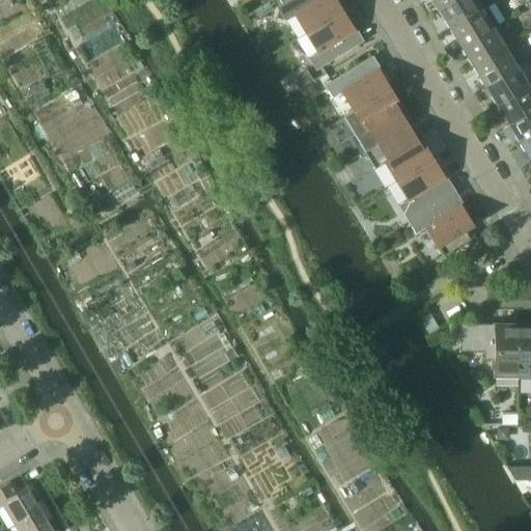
[(60,0),(50,0),(49,1),(55,11),(64,6),(60,0)]
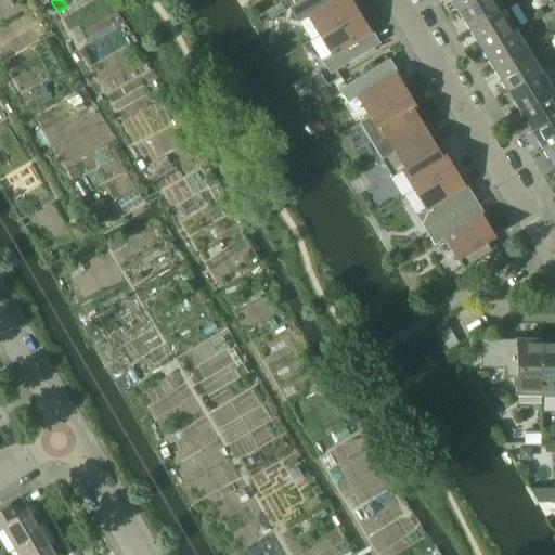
[(307,15),(319,35),(357,12),(350,0),(301,0),(288,8),(297,22),(307,15)]
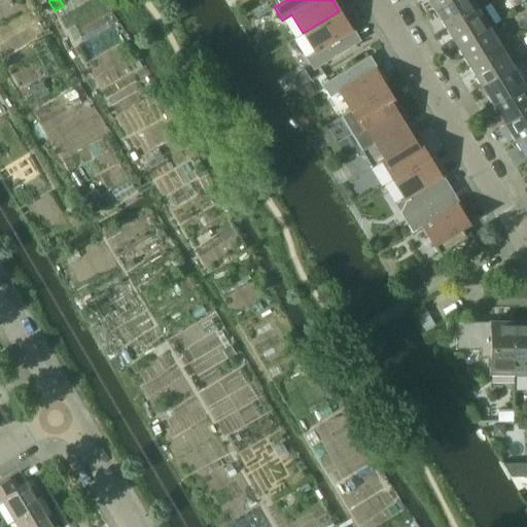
[(428,0),(434,9),(449,0),(428,0)]
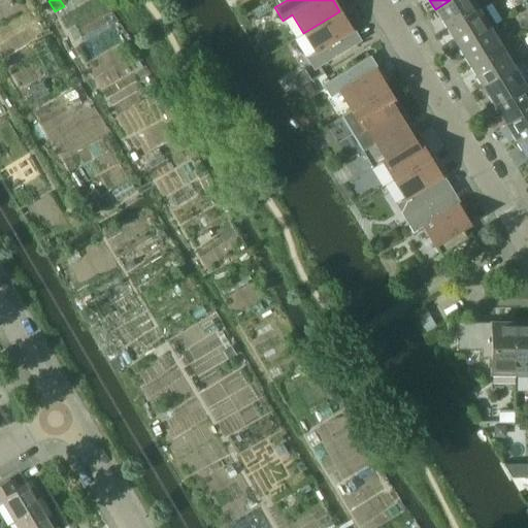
[(450,0),(435,9),(447,28),(483,5),(485,5),(482,0),(450,0)]
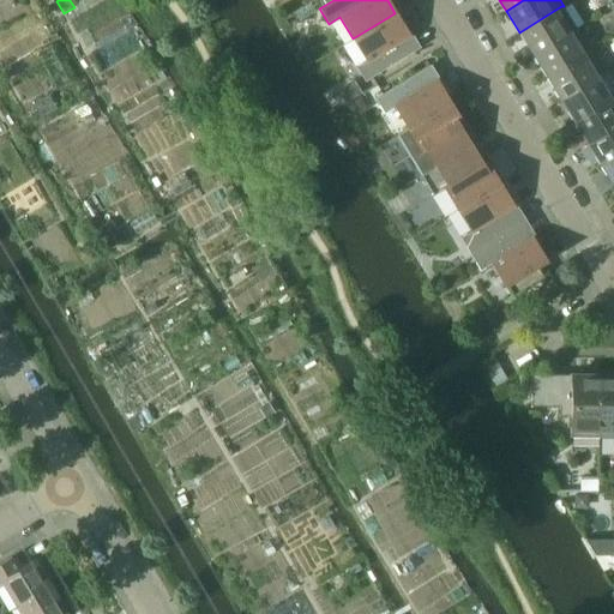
[(519,32),(533,54),(576,29),(561,6),(519,32)]
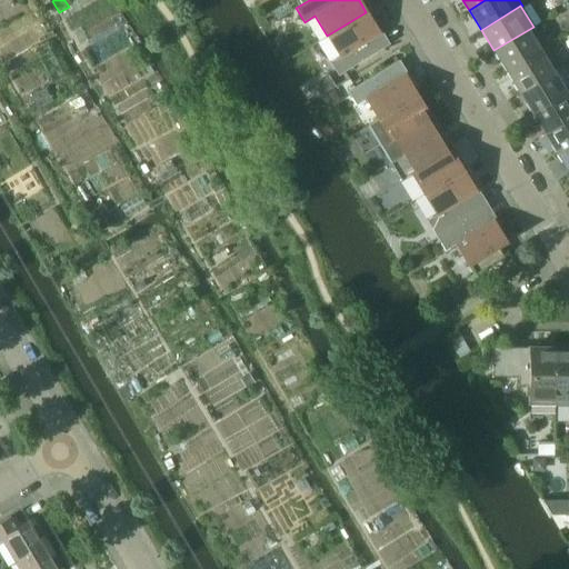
[(366,12),(327,36),(339,56),(329,61),(338,76),(383,48),(376,35),(379,32),(366,12)]
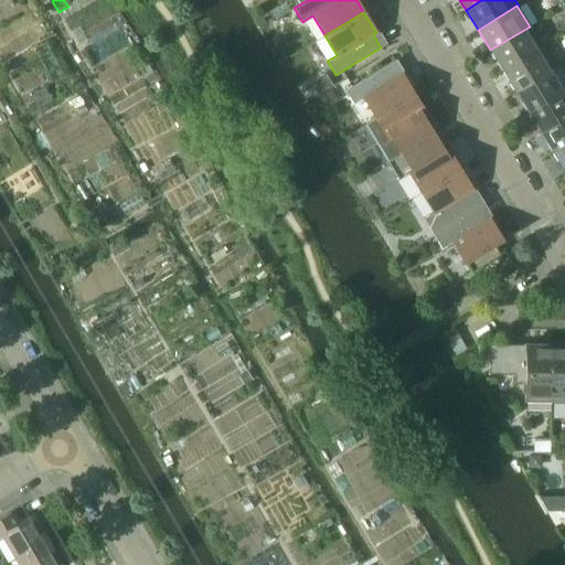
[(490,50),(503,71),(536,50),(530,40),(535,36),(530,27),(490,50)]
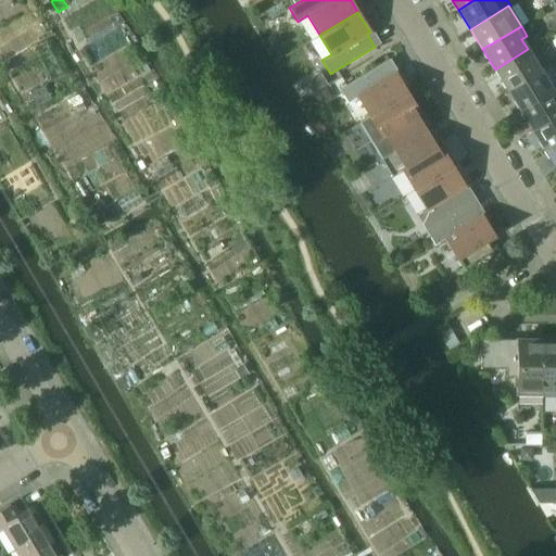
[(495,70),(507,89),(540,70),(547,64),(536,45),(528,49),(495,70)]
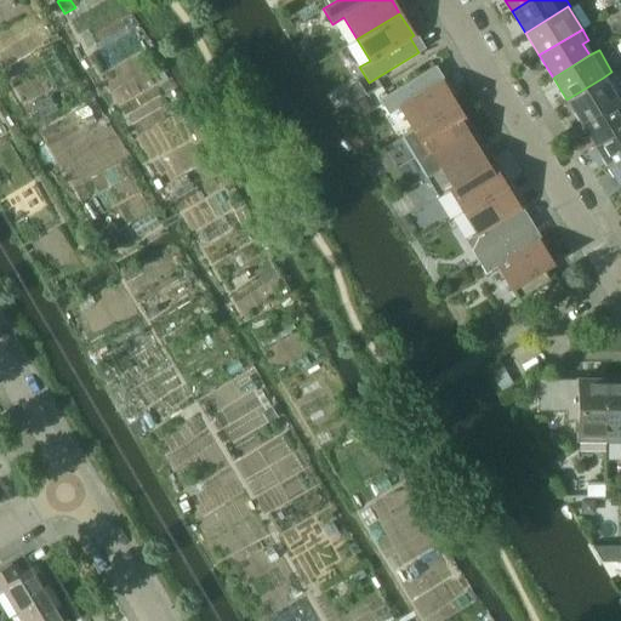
[(399,108),(412,130),(449,107),(455,103),(442,80),(437,83),(429,69),(379,100),(388,114),(399,108)]
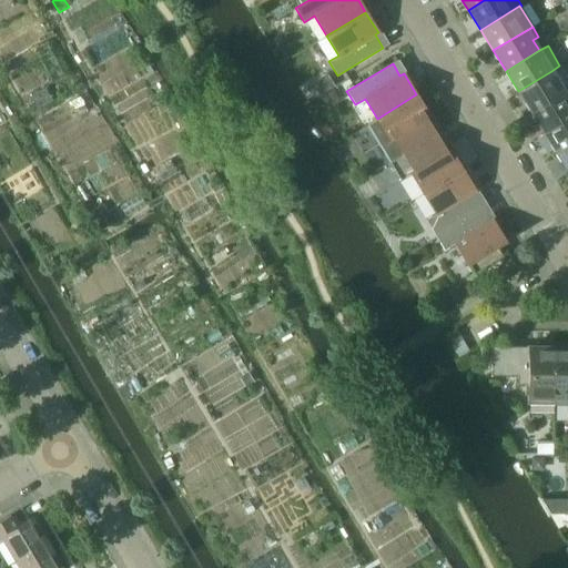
[(518,91),(530,112),(564,91),(551,71),(518,91)]
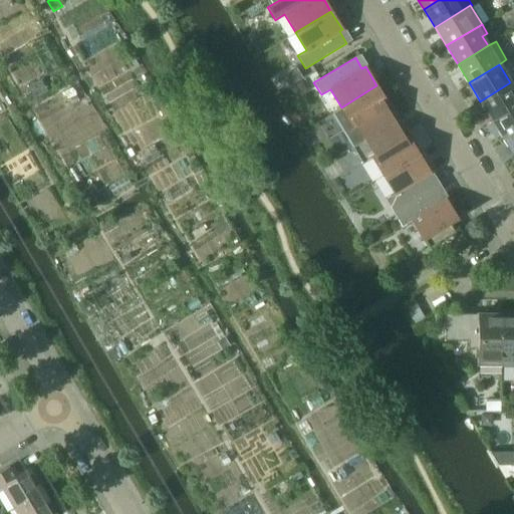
[(296,68),(282,76),(288,86),(302,78),(296,68)]
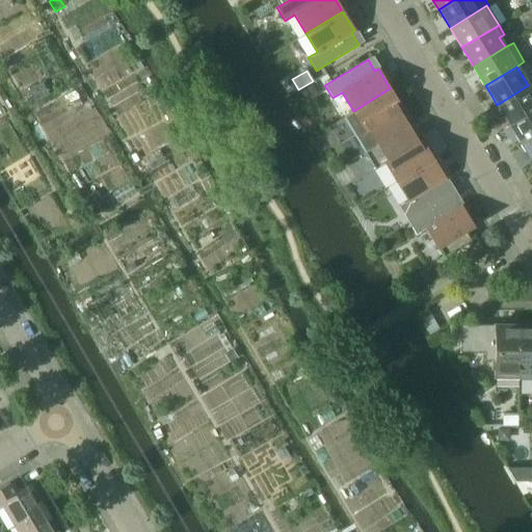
[(42,81),(28,88),(35,102),(50,94),(42,81)]
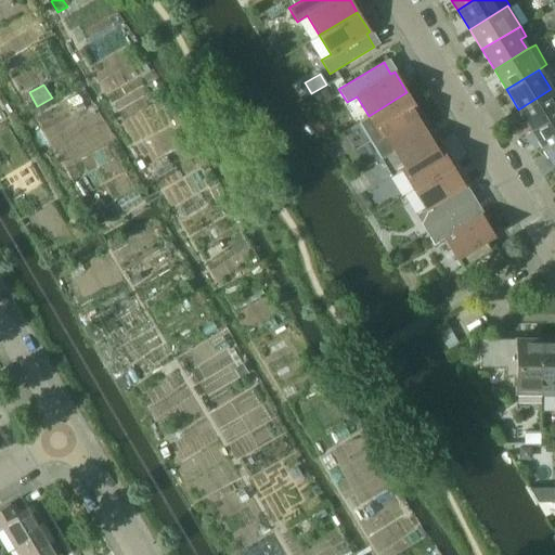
[(531,129),(554,114),(554,87),(551,89),(518,110),(531,129)]
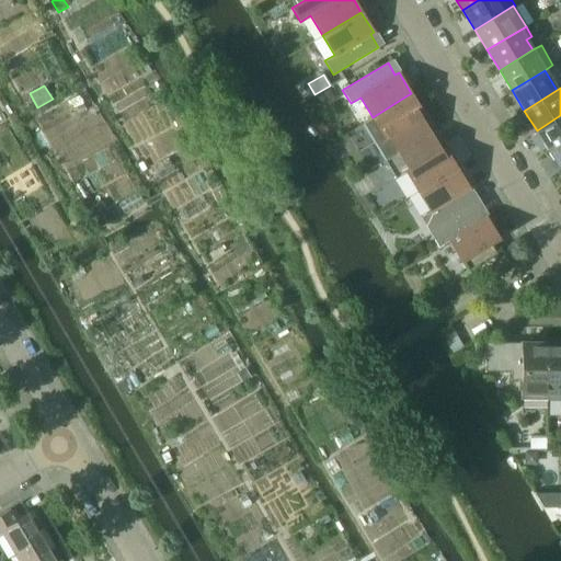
[(315,98),(321,109),(334,101),(328,90),(315,98)]
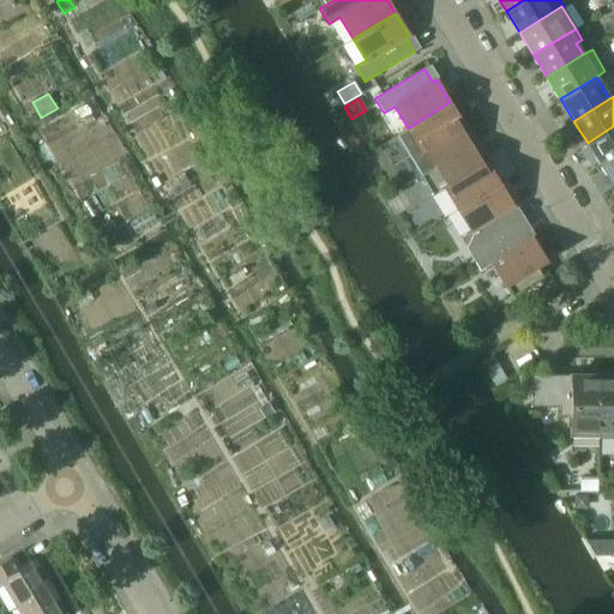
[(410,156),(422,175),(470,145),(461,127),(464,125),(450,102),(444,106),(408,128),(397,134),(410,156)]
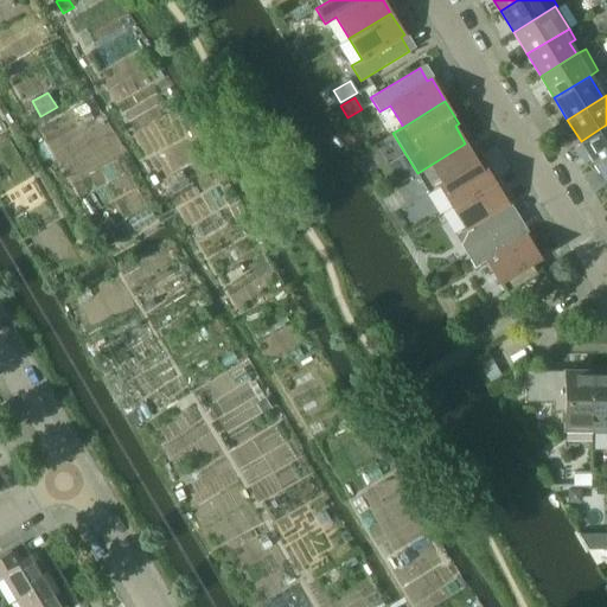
[(606,125),(581,141),(594,163),(606,154),(606,125)]
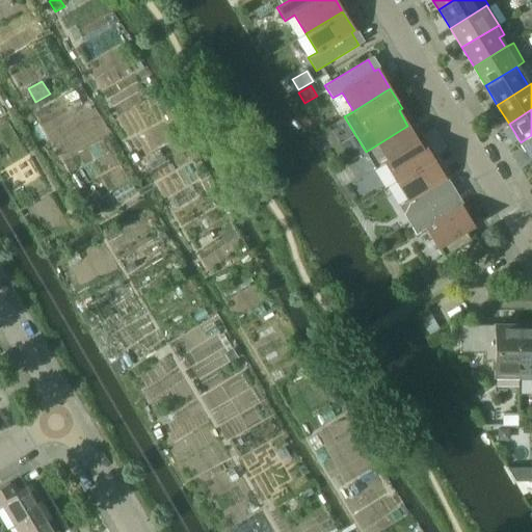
[(384,162),(396,181),(432,159),(421,139),(418,141),(407,126),(366,152),(375,168),(384,162)]
